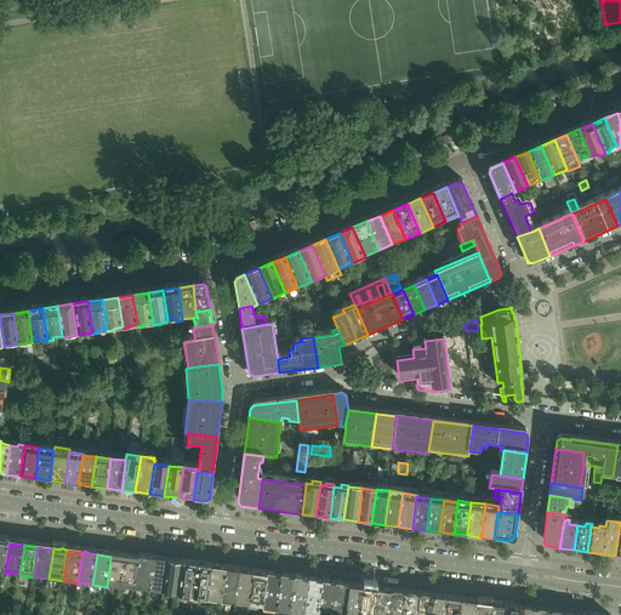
[(125,558),(110,557),(107,587),(120,590),(125,558)]
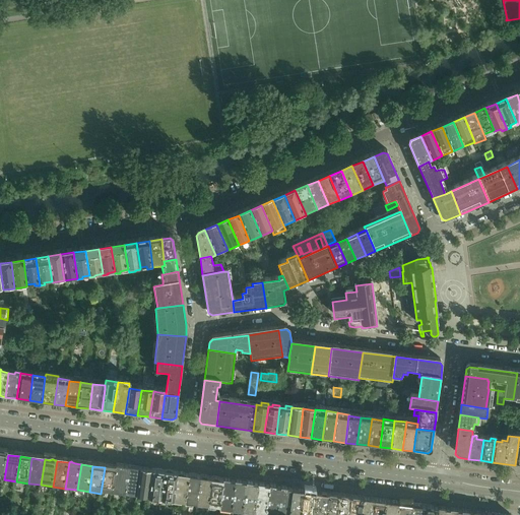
[(116,469),(105,467),(101,494),(105,494),(105,498),(112,499),(113,495),(116,469)]
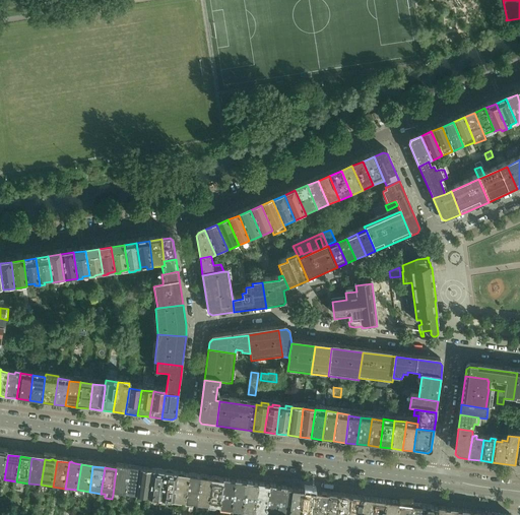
[(129,469),(116,467),(116,469),(113,495),(125,497),(129,469)]
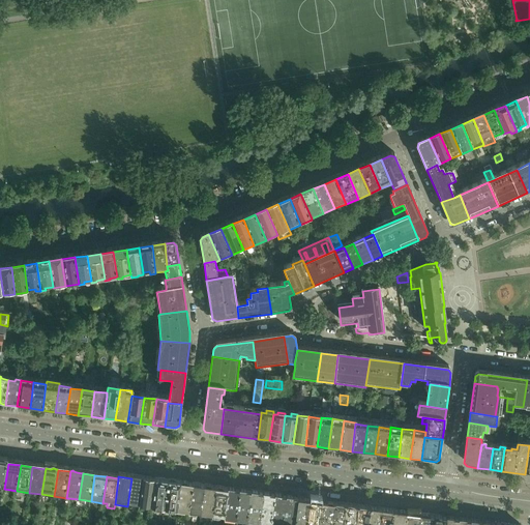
[(144,480),(131,478),(127,506),(140,508),(144,480)]
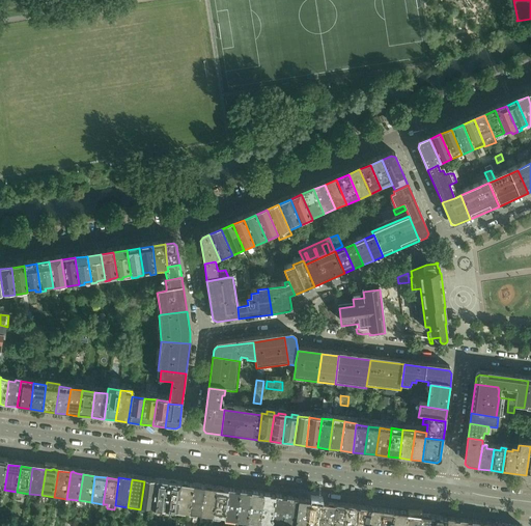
[(157,482),(144,481),(140,509),(152,510),(157,482)]
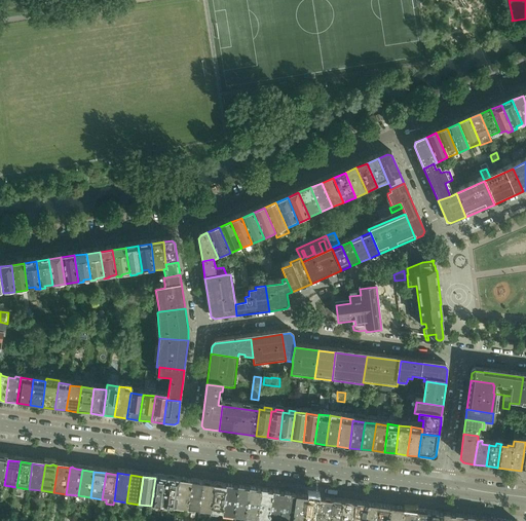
[(167,480),(155,478),(151,506),(163,508),(167,480)]
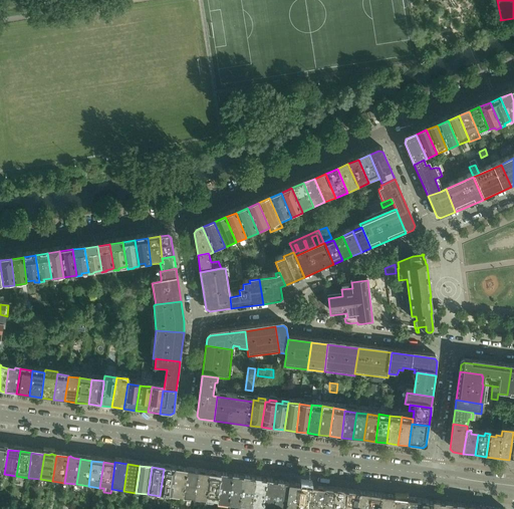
[(176,470),(164,469),(160,496),(173,498),(176,470)]
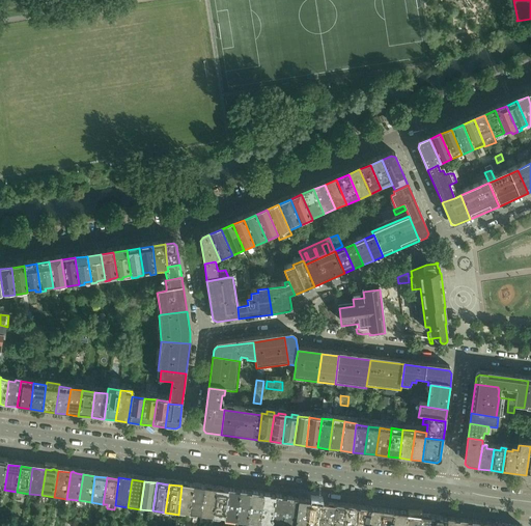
[(194,488),(182,486),(178,515),(190,517),(194,488)]
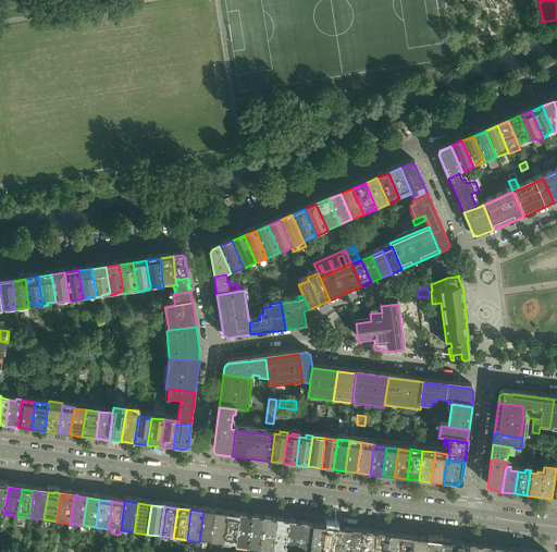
[(215,514),(203,512),(199,542),(211,543),(215,514)]
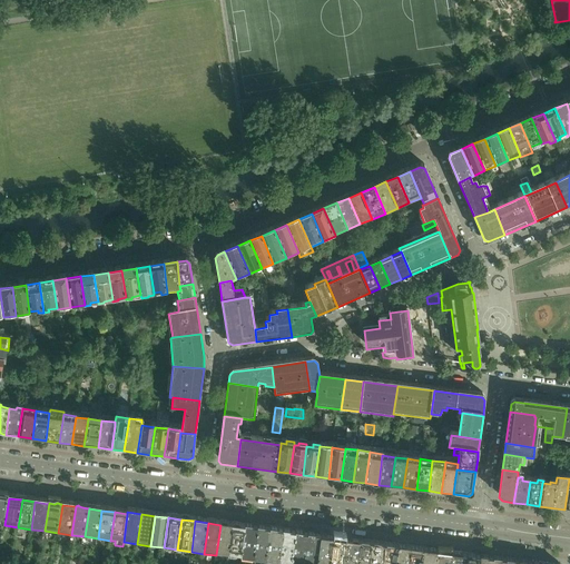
[(234,526),(220,525),(216,555),(229,557),(234,526)]
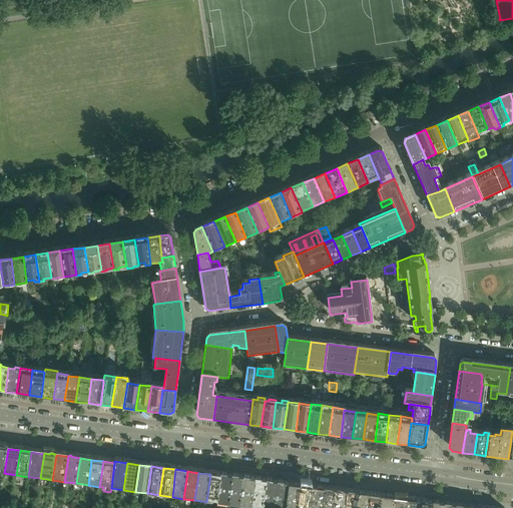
[(220,476),(210,474),(206,502),(217,503),(220,476)]
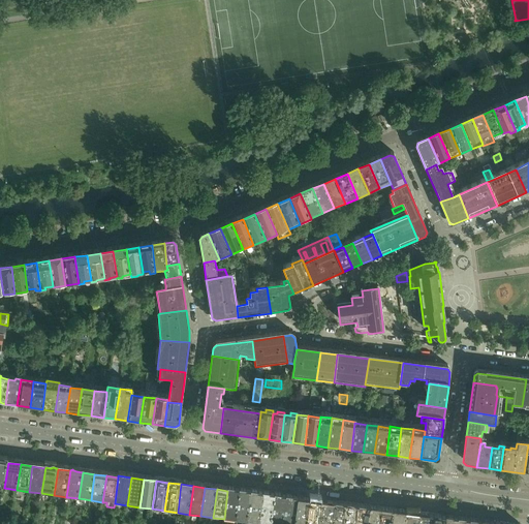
[(239,492),(227,491),(224,519),(224,521),(236,522),(239,492)]
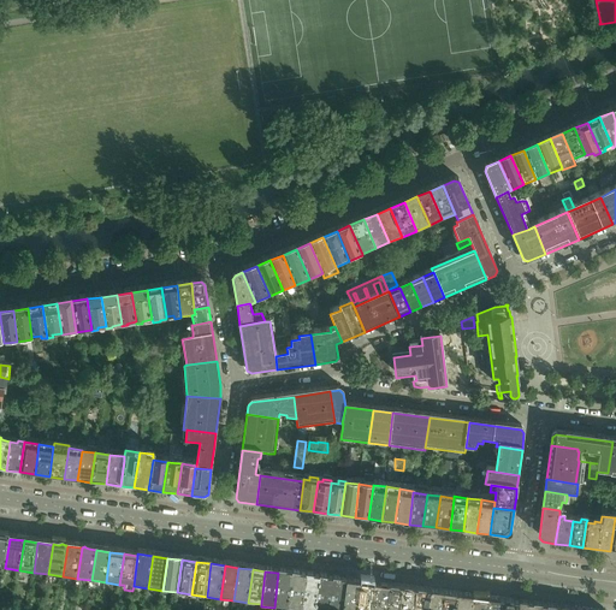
[(291,574),(278,573),(274,608),(282,609),(288,609),(291,574)]
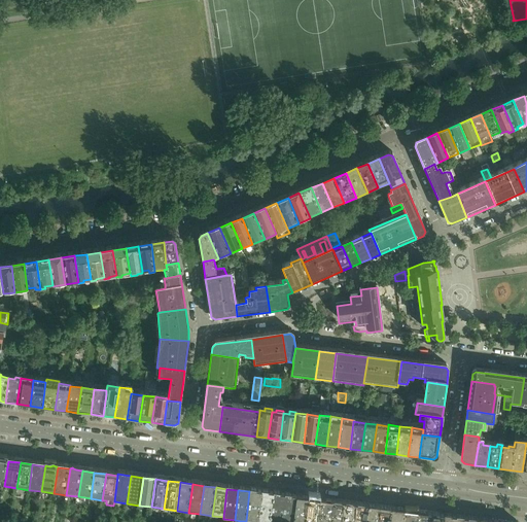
[(261,493),(249,491),(246,521),(257,521),(261,493)]
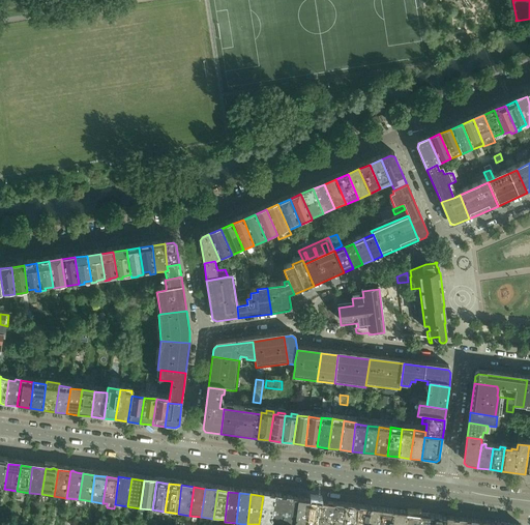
[(274,498),(263,496),(259,524),(271,524),(274,498)]
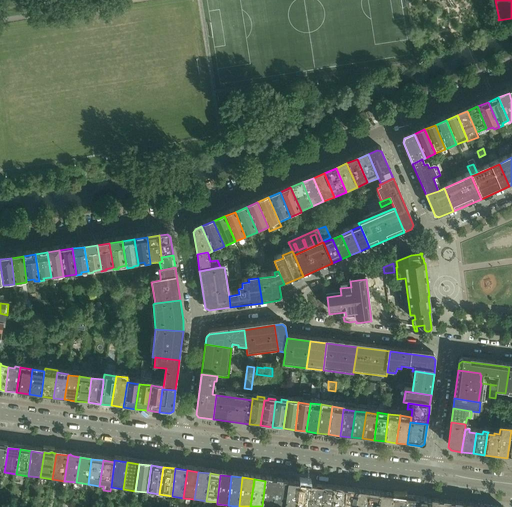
[(277,482),(265,481),(262,506),(274,506),(277,482)]
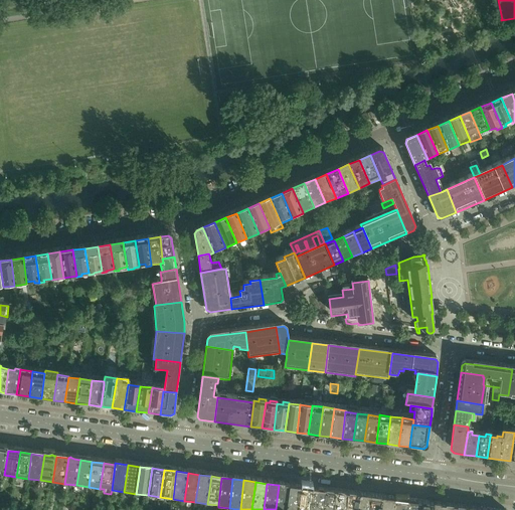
[(289,487),(279,485),(276,509),(286,509),(289,487)]
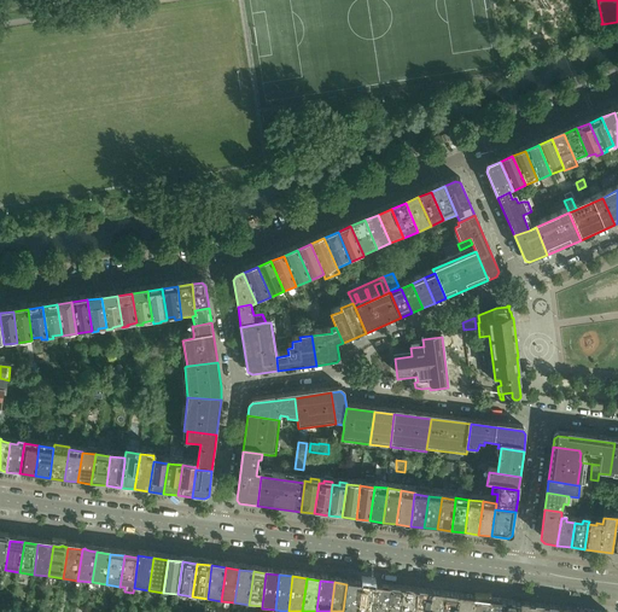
[(361,586),(347,584),(343,611),(357,611),(361,586)]
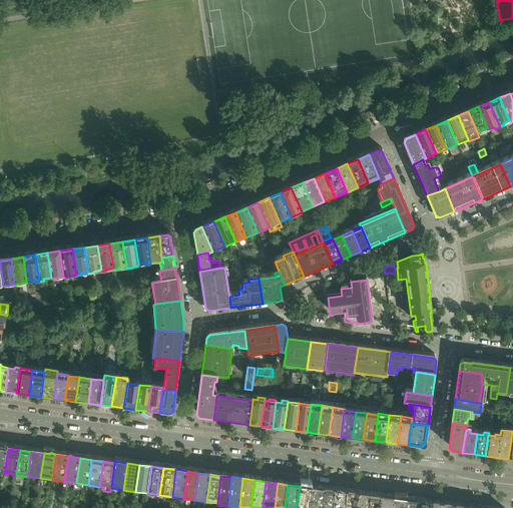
[(311,488),(300,486),(297,507),(309,507),(311,488)]
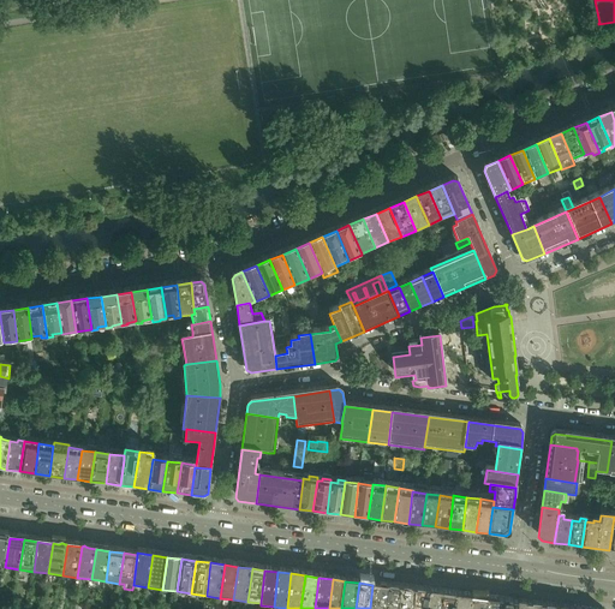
[(383,608),(387,586),(372,585),(370,608),(383,608)]
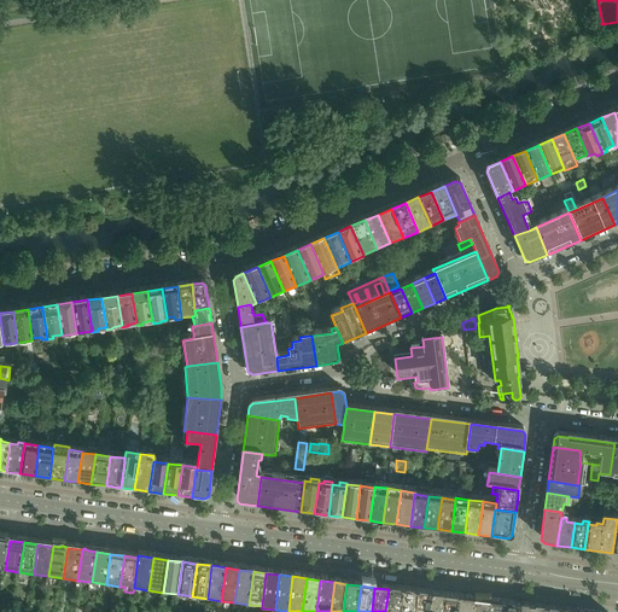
[(400,611),(403,592),(389,589),(385,611),(400,611)]
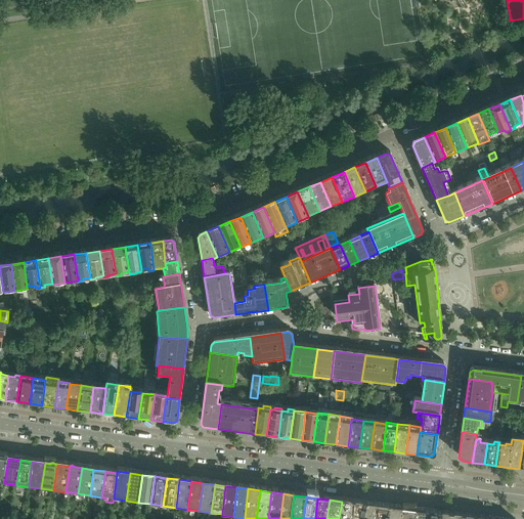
[(351,518),(353,503),(342,502),(339,518),(351,518)]
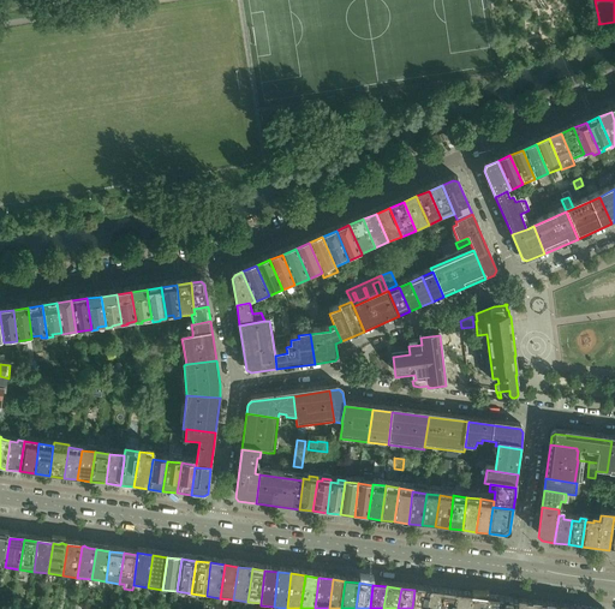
[(427,608),(429,592),(415,590),(412,608),(427,608)]
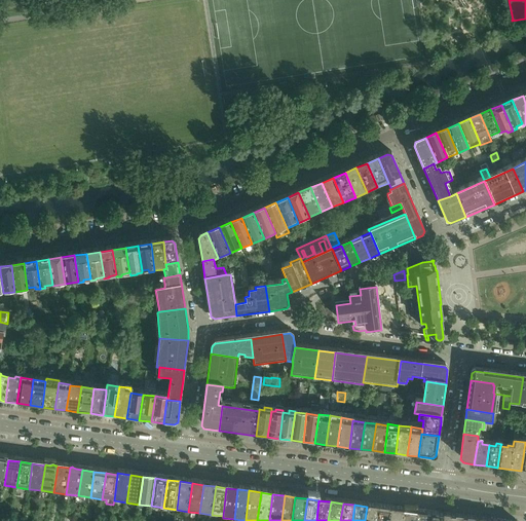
[(376,520),(378,508),(367,507),(365,520),(376,520)]
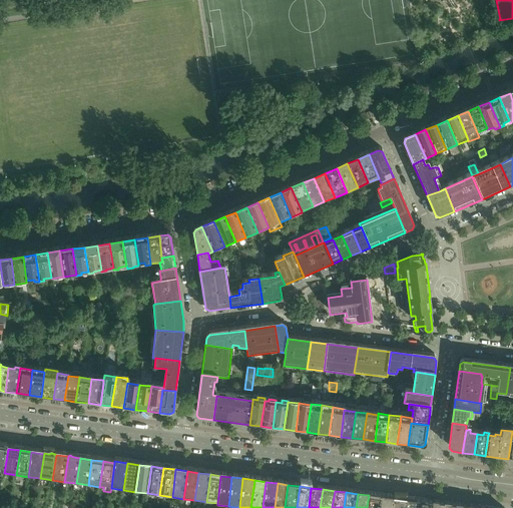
[(380,507),(381,497),(369,495),(367,507),(380,507)]
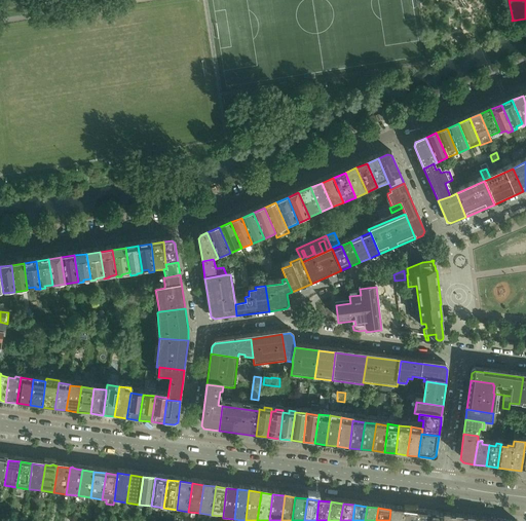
[(402,520),(404,512),(390,510),(389,520),(402,520)]
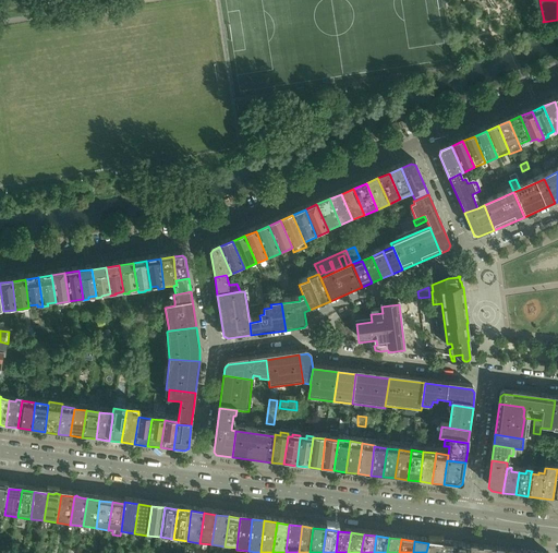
[(440,552),(443,544),(428,543),(426,552),(440,552)]
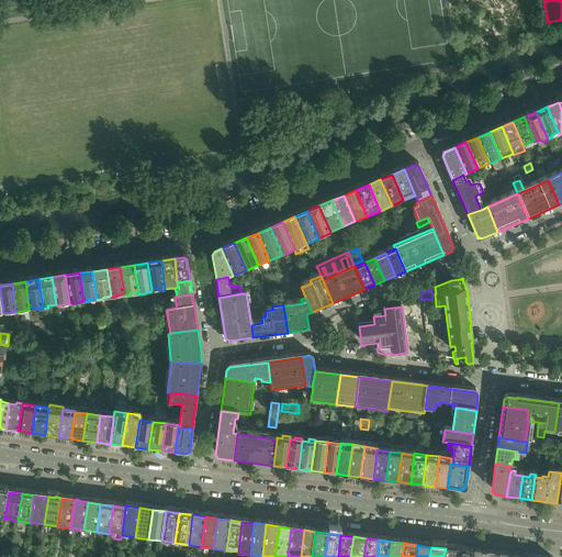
All buildings are outlined.
